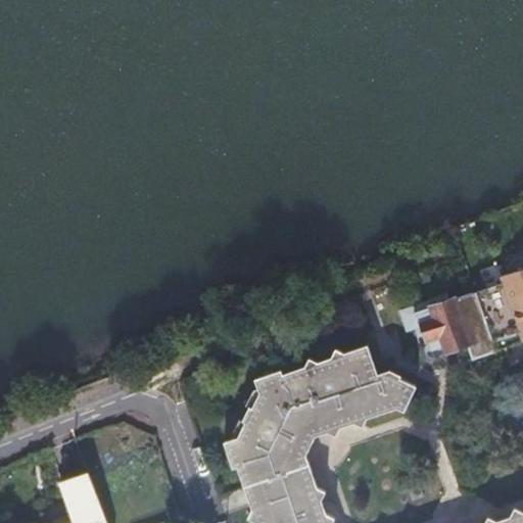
[(473,291),(492,348),(522,339),(522,259),(521,258),(518,258),(516,258),(514,258),(513,259),(511,262),(509,263),(508,265),(507,266),(507,268),(507,270),(507,273),(507,274),(500,276),(502,283),(473,291)]
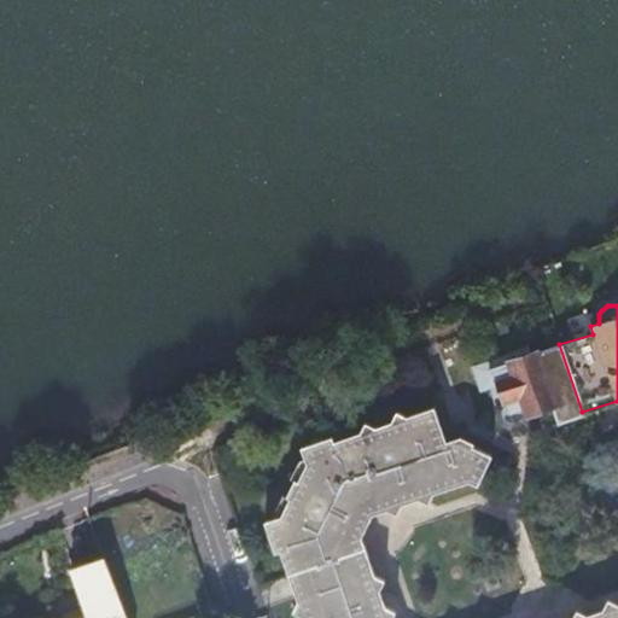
[(572,417),(582,413),(582,412),(559,344),(558,344),(529,355),(528,347),(512,351),(512,354),(472,367),(479,389),(488,386),(501,423),(511,427),(524,423),(531,412),(552,404),(558,423),(572,418),(572,417)]
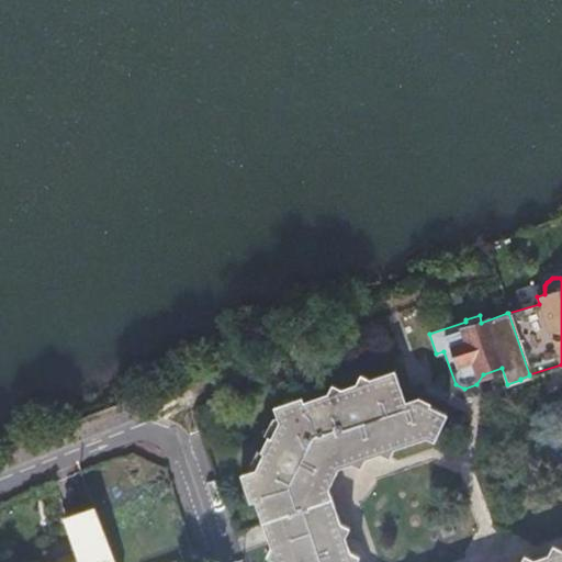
[(561,475),(561,366),(520,380),(507,384),(544,482),(561,475)]
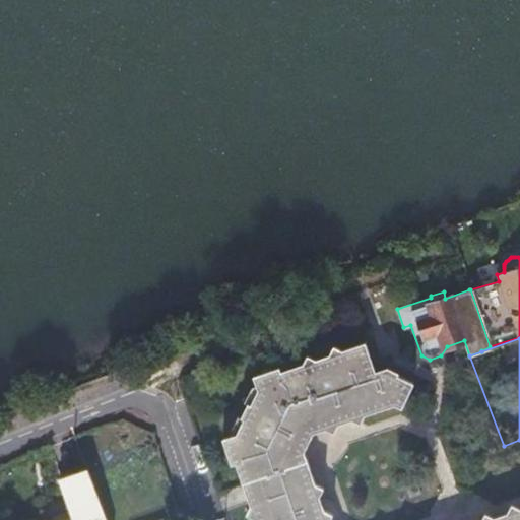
[(519,519),(519,506),(480,519),(326,519),(302,452),(312,433),(391,404),(399,408),(411,383),(399,378),(400,375),(385,368),(373,372),(362,343),(339,351),(331,347),(326,356),(313,361),(304,355),(300,366),(278,373),(276,368),(250,377),(254,388),(255,391),(248,405),(246,404),(245,404),(239,418),(238,419),(241,420),(235,435),(231,436),(220,440),(230,466),(234,464),(239,462),(246,480),(240,482),(248,506),(244,515),(252,519),(519,519)]
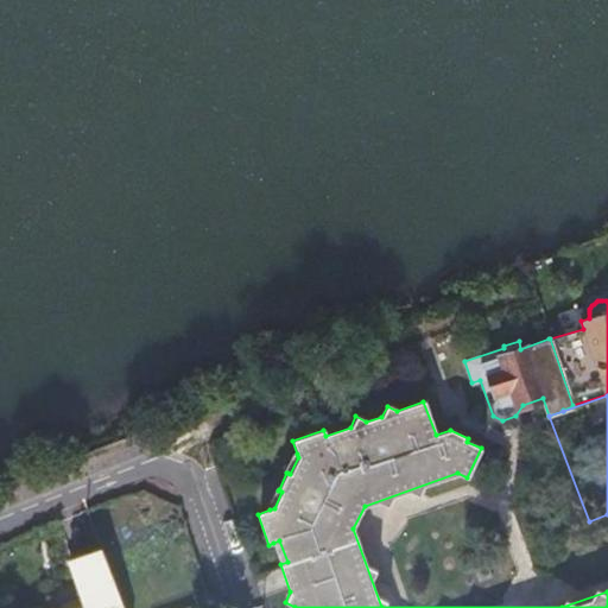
[(298,457),(297,454),(292,455),(284,470),(286,473),(287,473),(290,474),(298,457)]
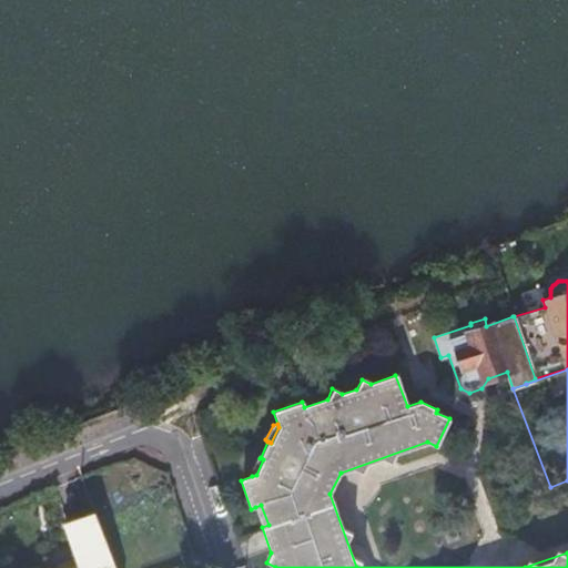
[(250,472),(252,476),(256,475),(263,459),(260,458),(261,457),(257,456),(250,472)]
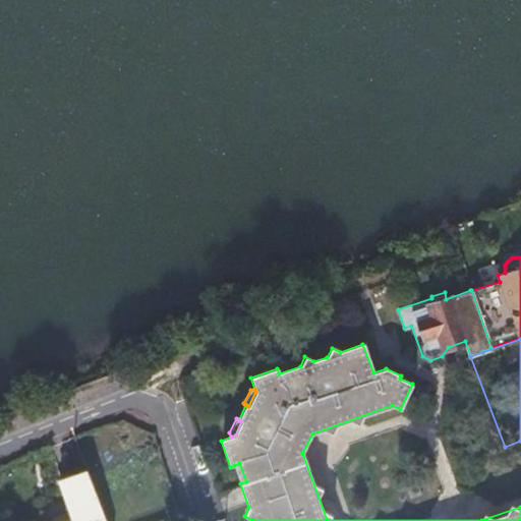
[(234,465),(240,483),(246,481),(239,463),(234,465)]
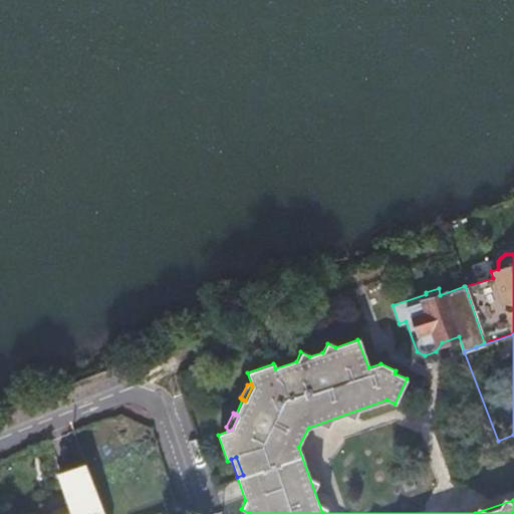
[(86,513),(91,513),(90,513),(107,513),(88,462),(60,471),(70,502),(74,511),(64,513),(86,513)]
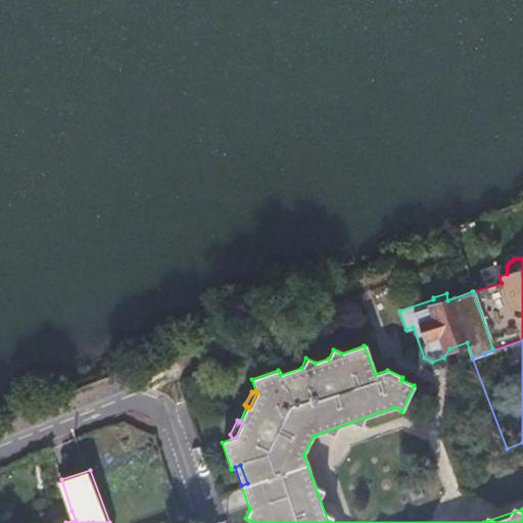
[(65,522),(76,520),(72,511),(54,517),(55,522),(65,522)]
